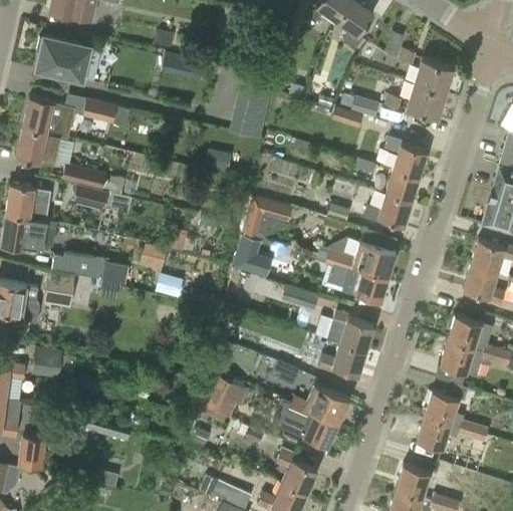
[(52,0),(50,11),(74,17),(90,20),(94,0),(52,0)]
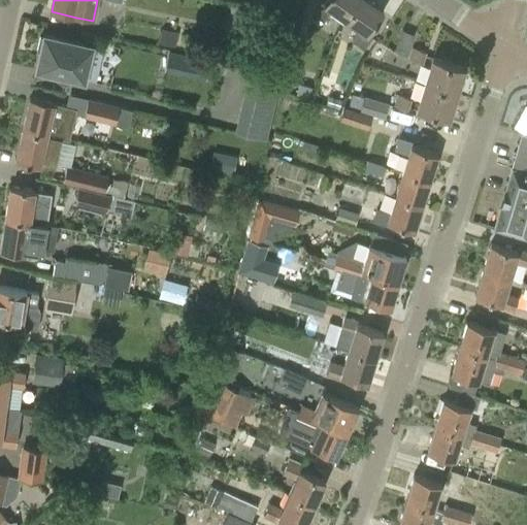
[(347,21),(361,0),(328,0),(325,5),(323,3),(315,15),(324,22),(332,10),(347,21)]
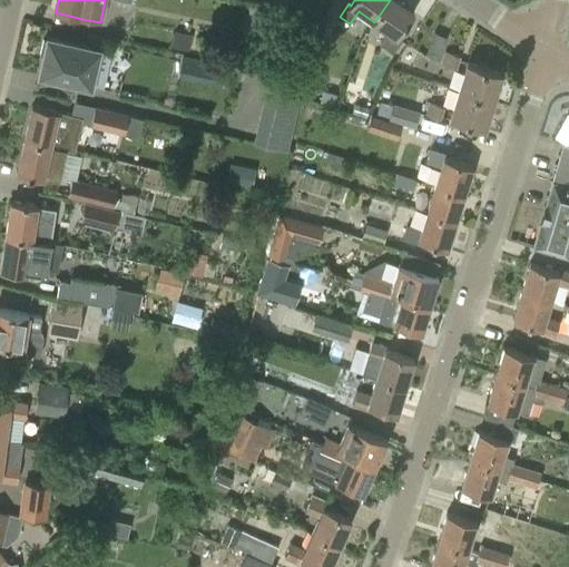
[(394,0),(390,0),(374,22),(391,33),(382,46),(392,52),(401,40),(399,38),(415,15),(394,0)]
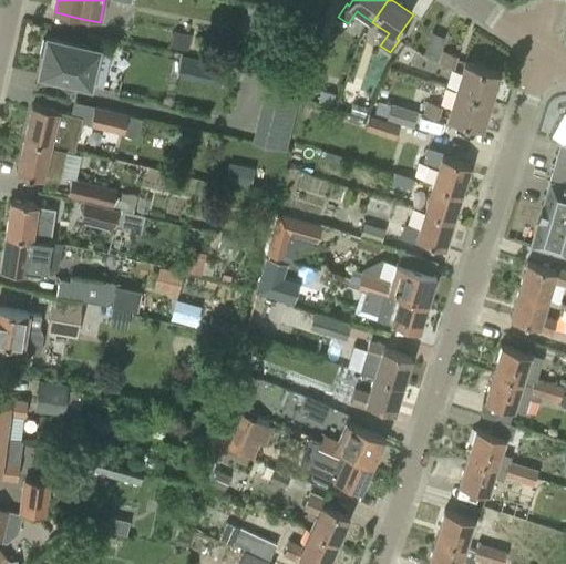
[(248,11),(245,28),(254,30),(257,12),(248,11)]
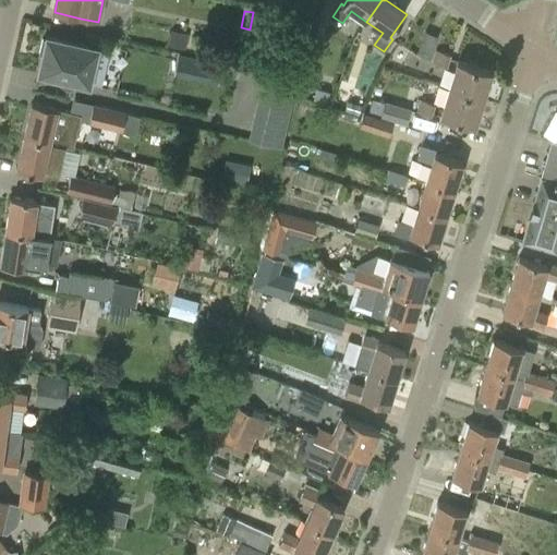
[(189,39),(172,35),(169,49),(186,53),(189,39)]
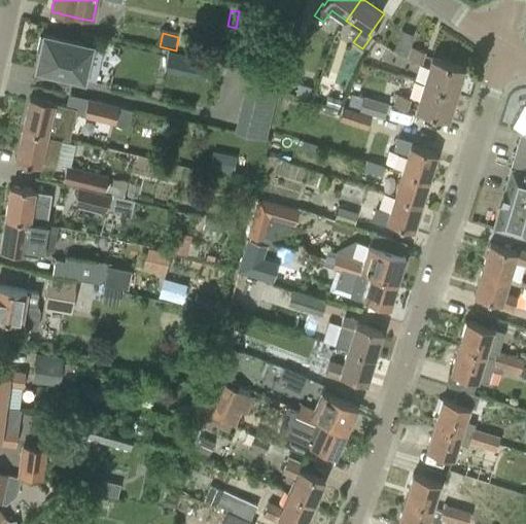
[(395,54),(407,58),(414,37),(402,33),(395,54)]
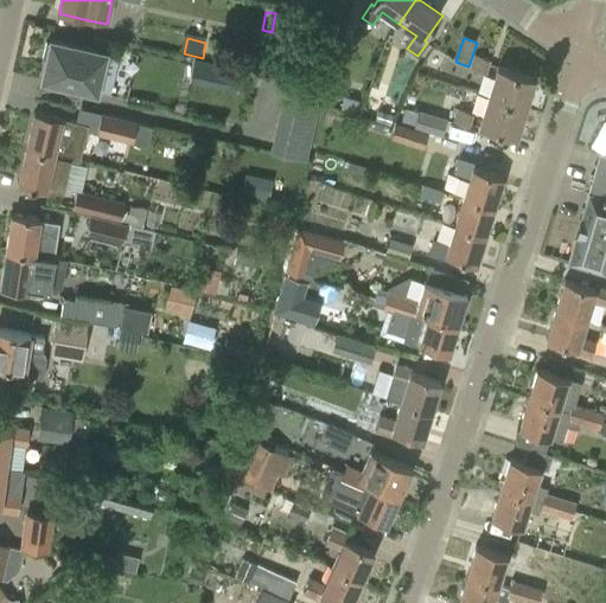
[(96,92),(104,53),(52,42),(51,44),(45,43),(40,62),(46,63),(43,79),(64,84),(63,88),(74,90),(75,87),(96,92)]
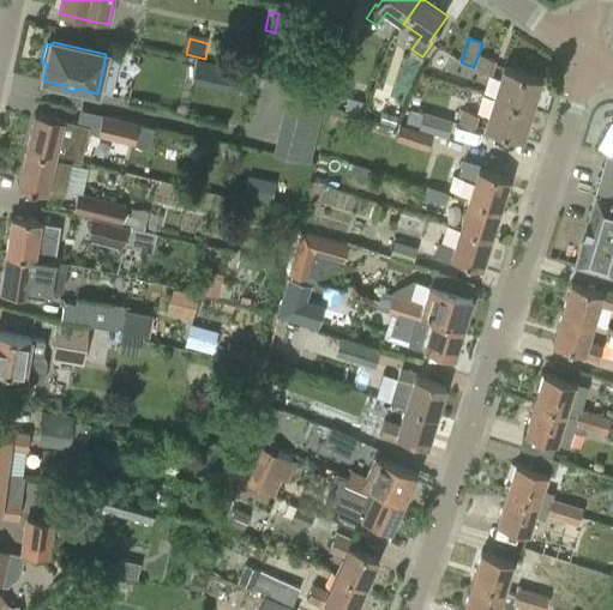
[(476,72),(492,77),(497,62),(481,58),(476,72)]
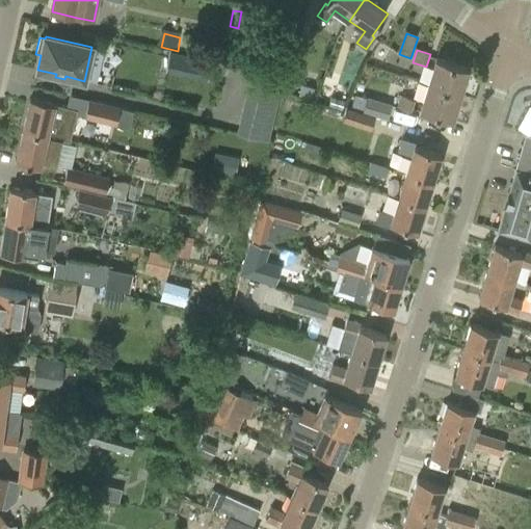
[(170,54),(166,73),(208,82),(212,63),(170,54)]
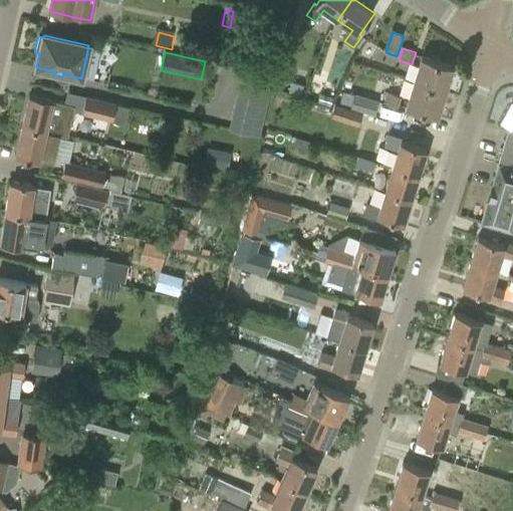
[(414,82),(445,92),(453,67),(422,57),(414,82)]
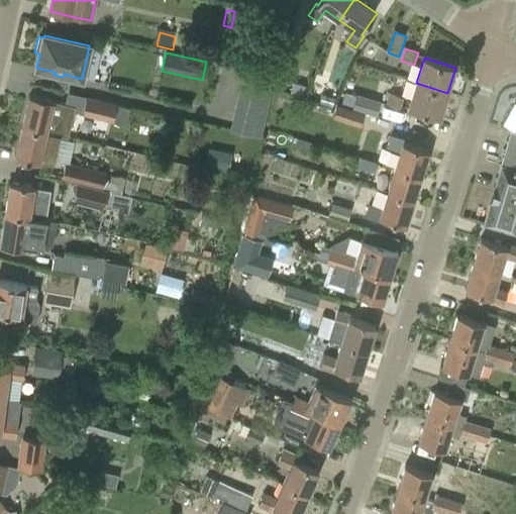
[(272,77),(247,72),(233,132),(260,138),(272,77)]
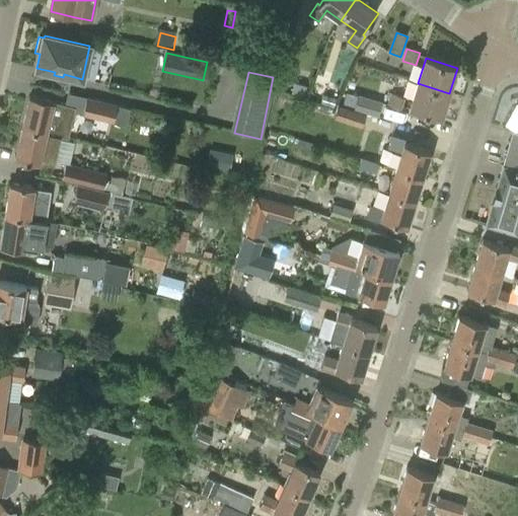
[(403,106),(410,109),(441,119),(449,93),(418,83),(414,98),(404,96),(404,98),(392,94),(388,107),(401,112),(403,106)]
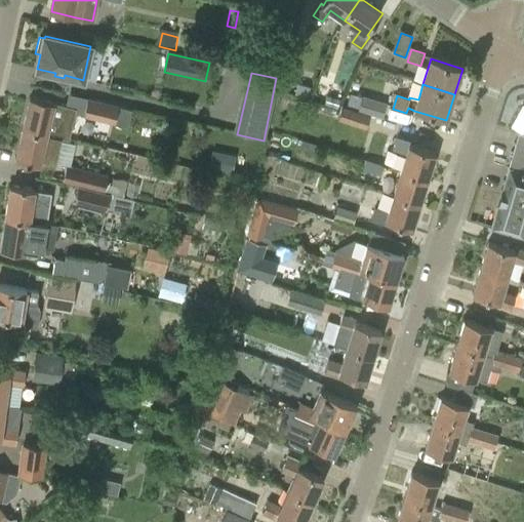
[(295,96),(308,99),(311,89),(298,86),(295,96)]
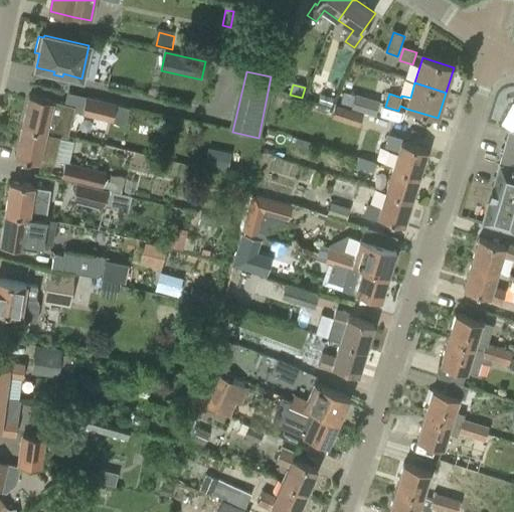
[(321,96),(318,104),(331,109),(334,100),(321,96)]
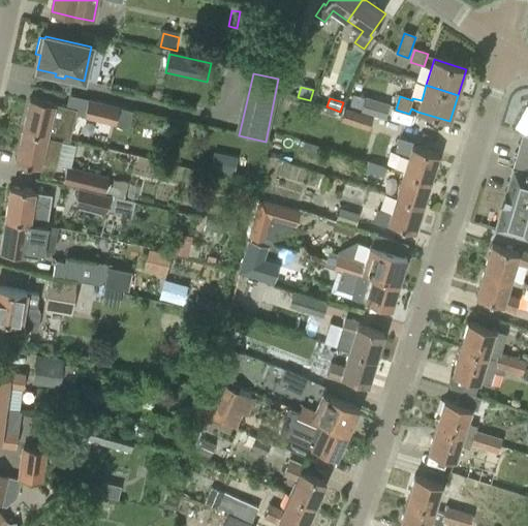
[(25,131),(70,142),(78,111),(31,99),(25,131)]
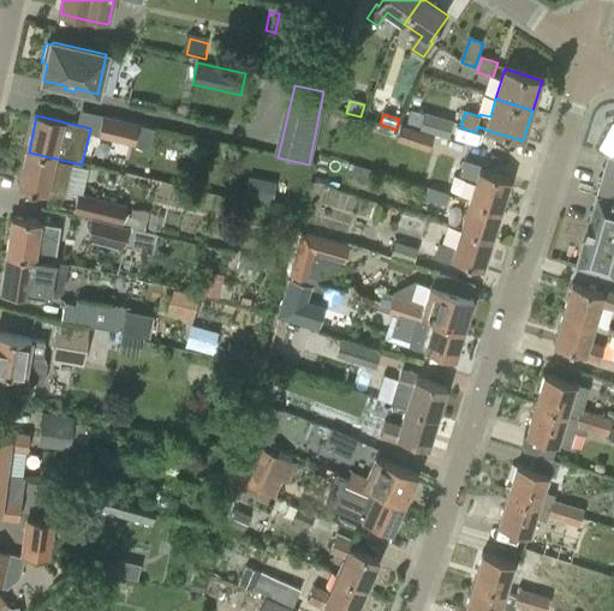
[(419,131),(449,139),(454,124),(424,115),(419,131)]
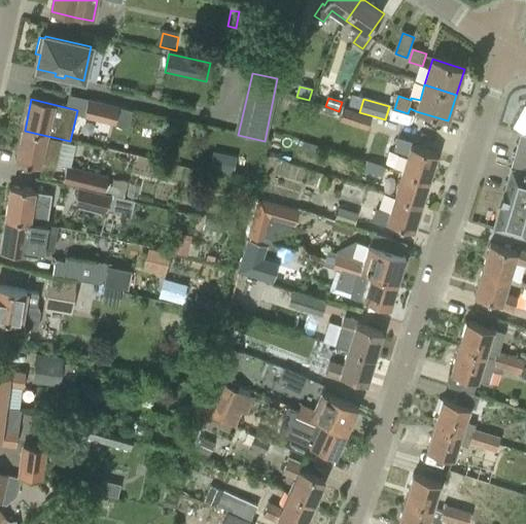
[(133,111),(119,108),(89,100),(84,117),(129,129),(133,111)]
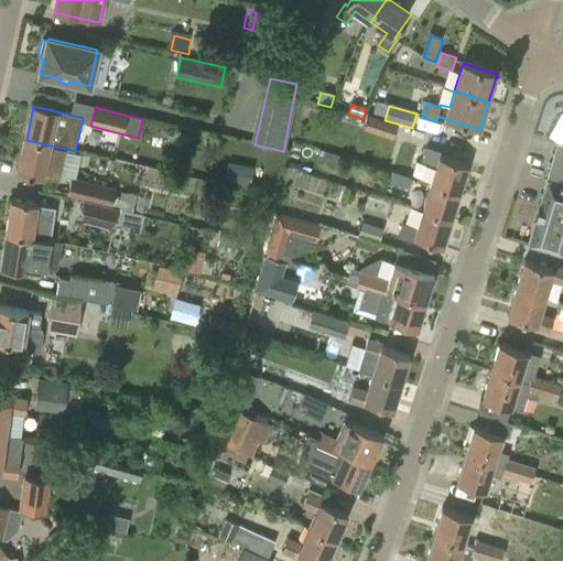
[(365,131),(394,140),(398,126),(368,116),(365,131)]
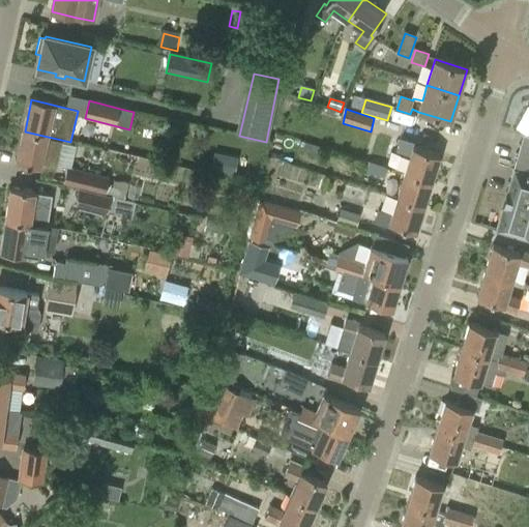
[(70,142),(25,132),(18,163),(57,171),(58,165),(72,169),(77,147),(63,144),(63,141),(70,143),(70,142)]
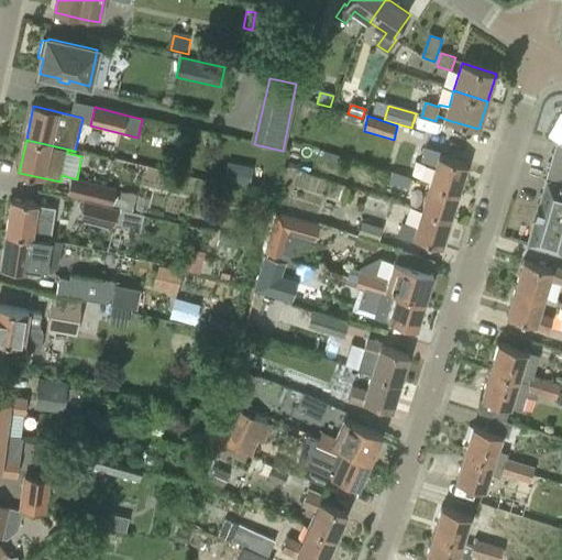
[(548,182),(561,186),(561,145),(558,144),(548,182)]
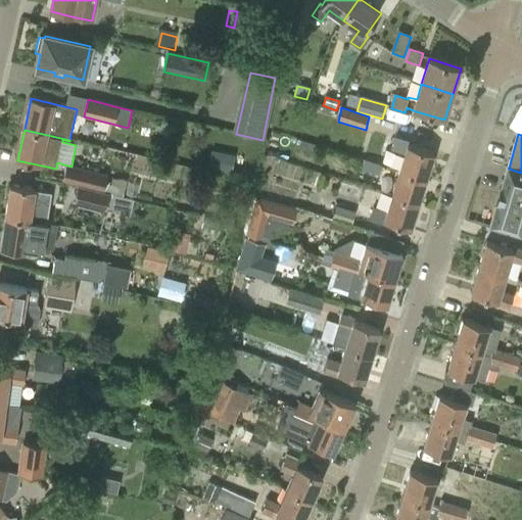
[(433,154),(408,146),(410,141),(396,137),(391,152),(404,155),(399,172),(426,180),(433,154)]
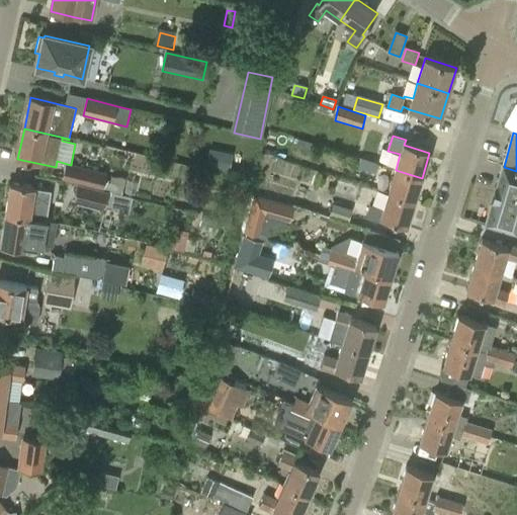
[(232,158),(211,154),(208,169),(229,173),(232,158)]
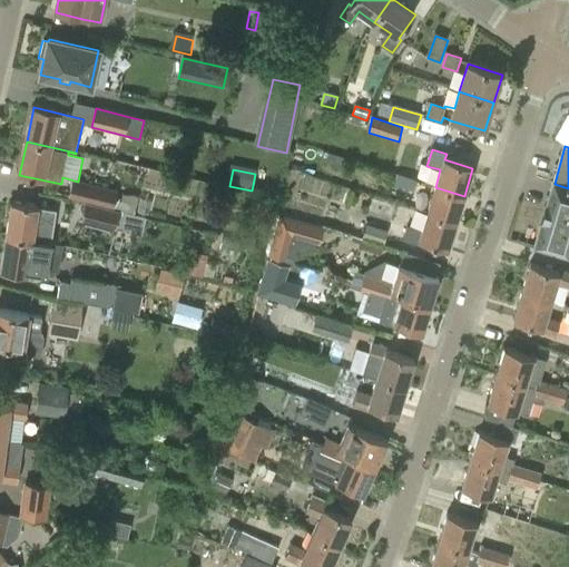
[(394,184),(413,191),(417,183),(398,176),(394,184)]
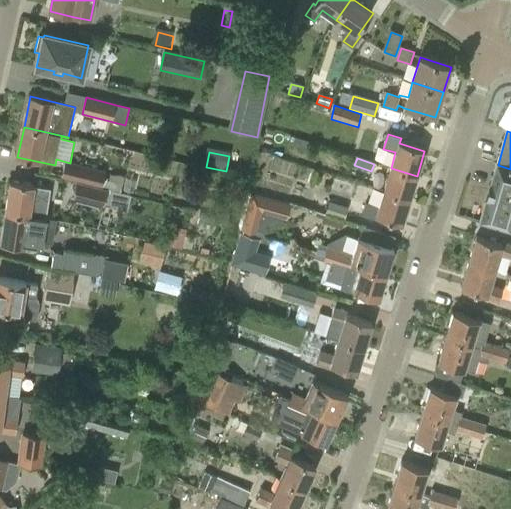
[(62,179),(116,192),(118,183),(104,180),(106,173),(65,163),(62,179)]
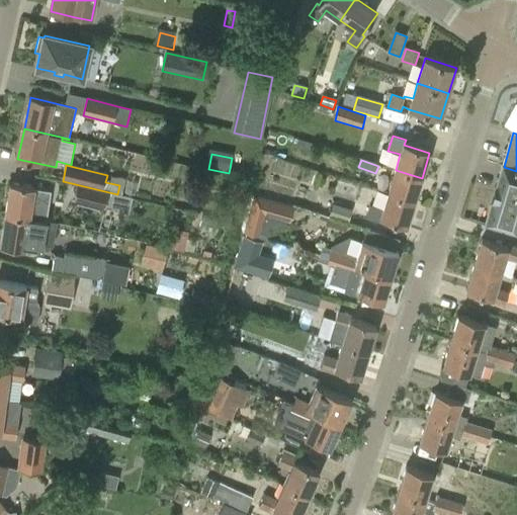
[(516,171),(504,167),(486,227),(516,236),(516,171)]
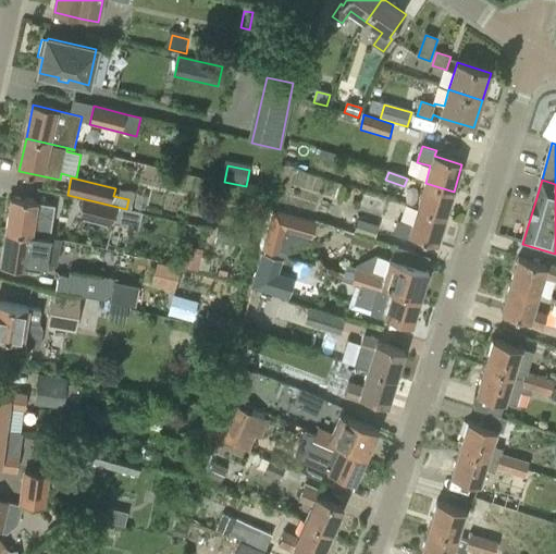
[(417,209),(445,218),(454,192),(425,183),(417,209)]
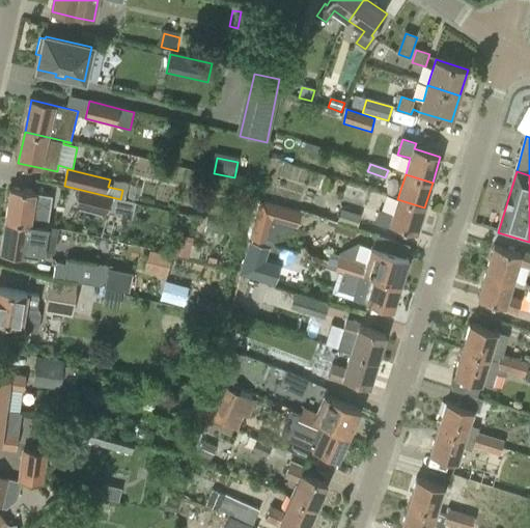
[(131,187),(128,200),(138,202),(141,190),(131,187)]
